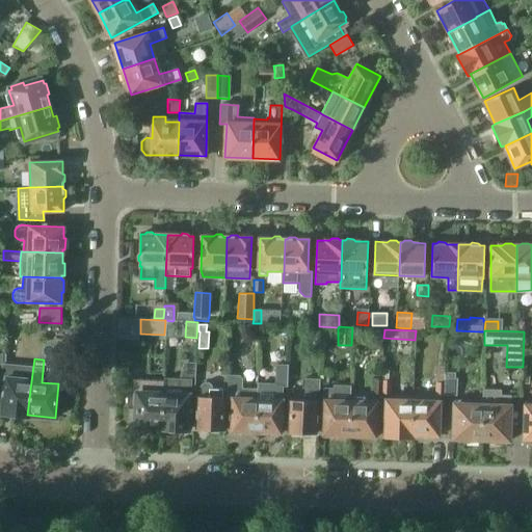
[(31,381),(33,366),(3,364),(1,379),(5,380),(2,413),(27,415),(31,381)]
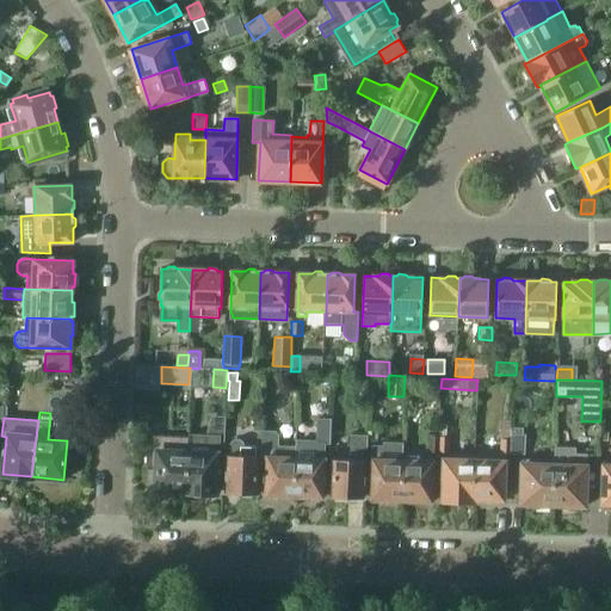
[(189,438),(186,492),(190,492),(190,494),(203,495),(203,493),(217,493),(218,456),(224,456),(227,419),(214,418),(208,436),(189,436),(189,438)]
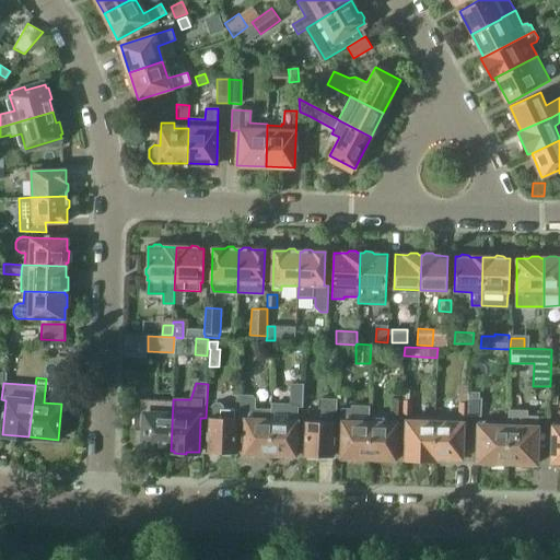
[(271,409),(270,455),(272,455),(275,457),(281,457),(283,455),(296,456),(298,421),(299,407),(303,407),(304,384),(291,383),(290,403),(271,401),(271,409)]
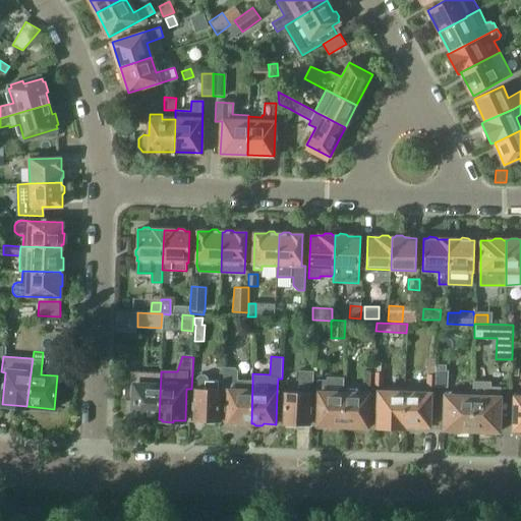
[(425,387),(436,387),(436,369),(437,357),(426,357),(425,387)]
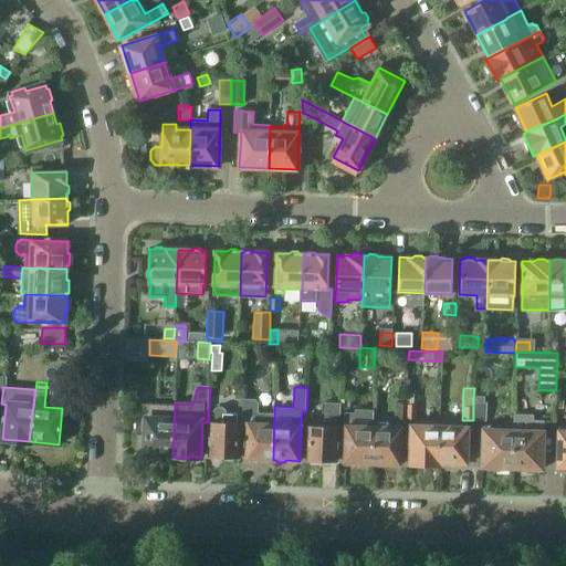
[(473,401),(473,420),(486,421),(488,402),(484,402),(485,396),(474,396),(473,401)]
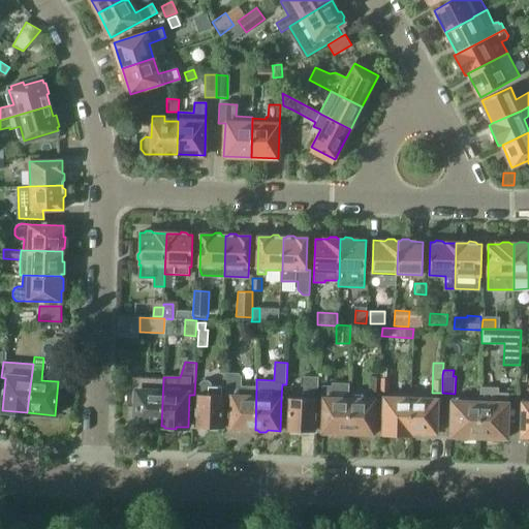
[(227,373),(226,396),(231,396),(229,429),(242,429),(244,431),(251,432),(253,430),(255,430),(256,386),(242,385),(242,376),(239,373),(227,373)]
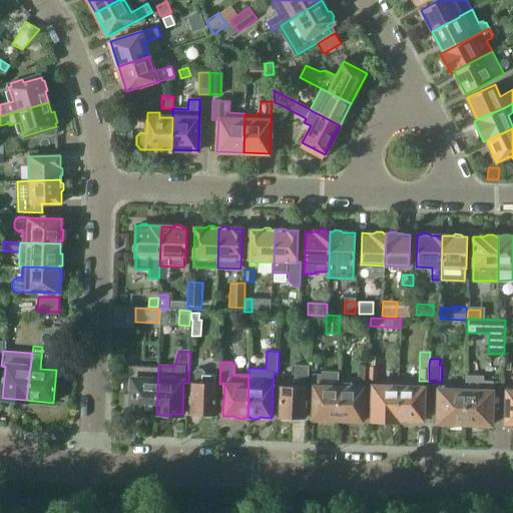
[(280,386),(279,418),(282,418),(282,420),(292,420),(292,418),(304,419),(305,387),(305,377),(309,377),(309,365),(296,365),(295,386),(280,386)]
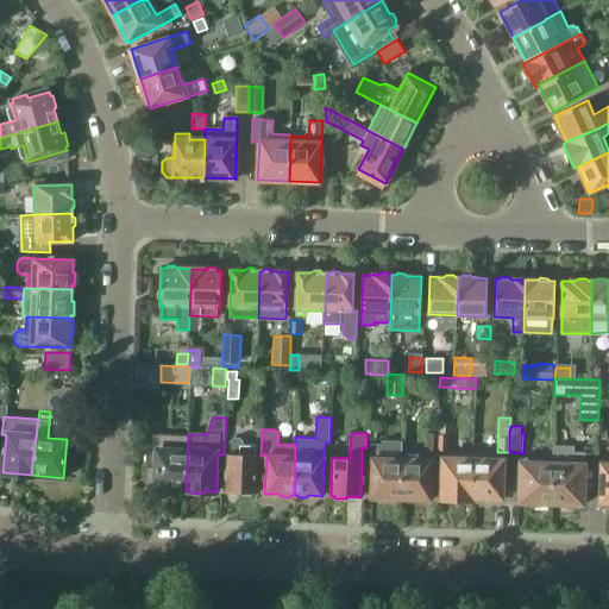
[(149,434),(148,466),(156,468),(156,489),(159,489),(159,491),(173,493),(173,489),(186,490),(188,437),(149,434)]
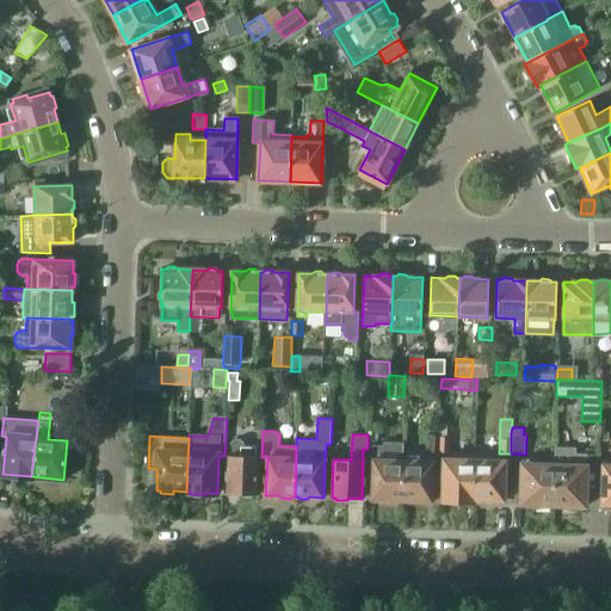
[(429,452),(438,452),(439,437),(430,437),(429,452)]
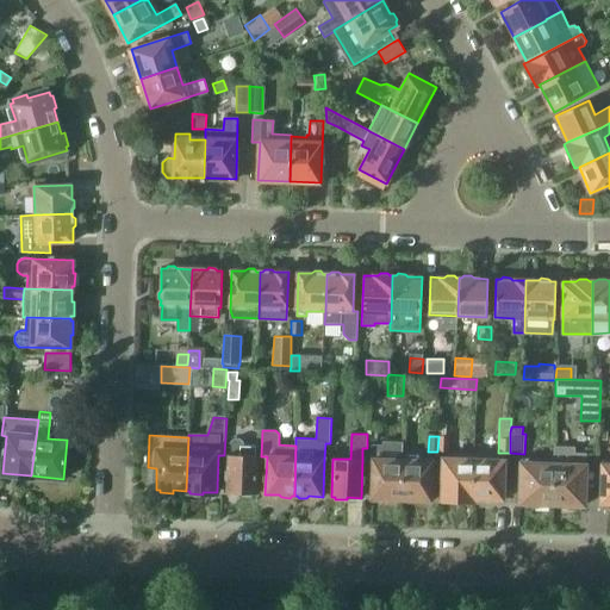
[(439,436),(437,452),(448,452),(449,436),(439,436)]
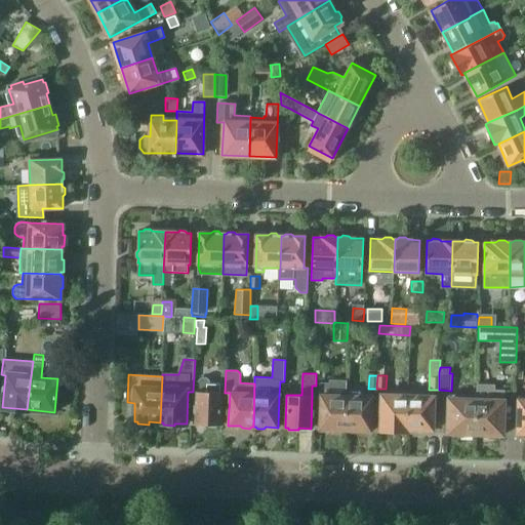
[(196,393),(195,425),(207,425),(209,427),(215,427),(218,425),(220,426),(221,392),(220,392),(220,384),(210,384),(209,380),(207,377),(203,376),(200,377),(198,380),(197,382),(197,393),(196,393)]
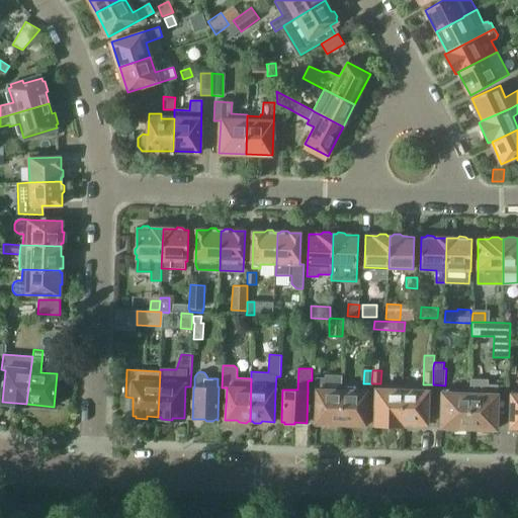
[(317,378),(315,423),(328,423),(330,426),(335,426),(337,424),(341,424),(342,391),(342,373),(326,372),(326,376),(317,375),(317,378)]
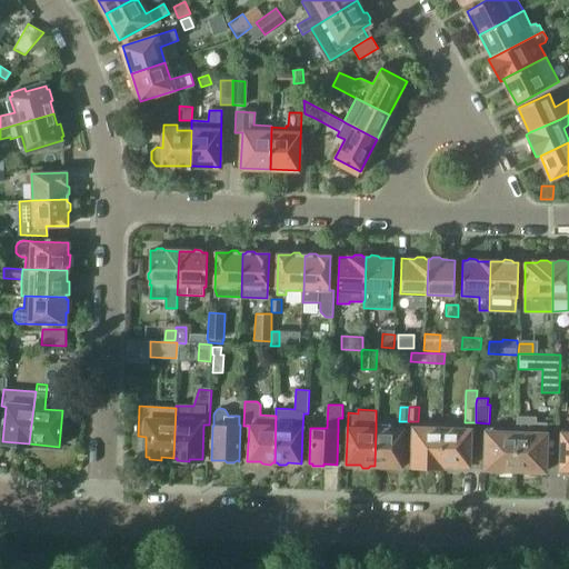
[(516,432),(515,470),(518,470),(517,473),(530,473),(530,471),(546,471),(547,423),(535,423),(535,418),(517,418),(516,432)]
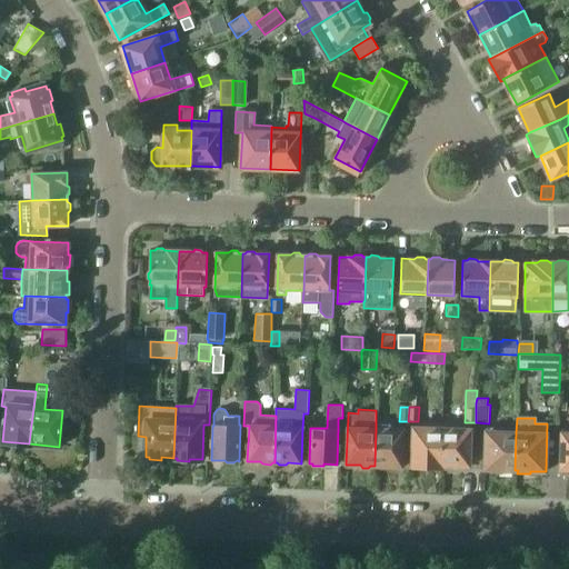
[(413,428),(412,467),(426,467),(428,470),(435,470),(438,468),(441,468),(441,466),(442,429),(413,428)]
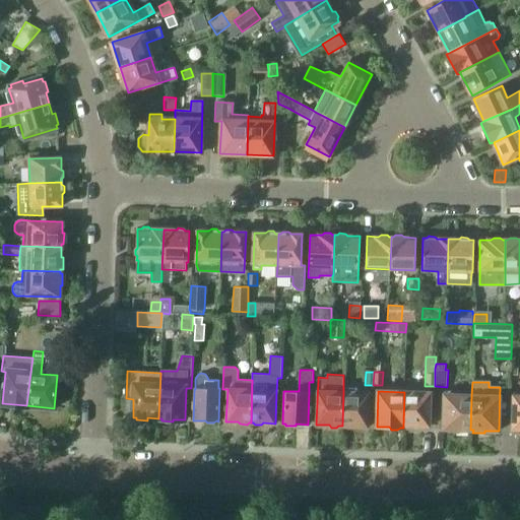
[(343,392),(342,426),(345,426),(347,428),(352,428),(355,426),(368,427),(369,393),(343,392)]
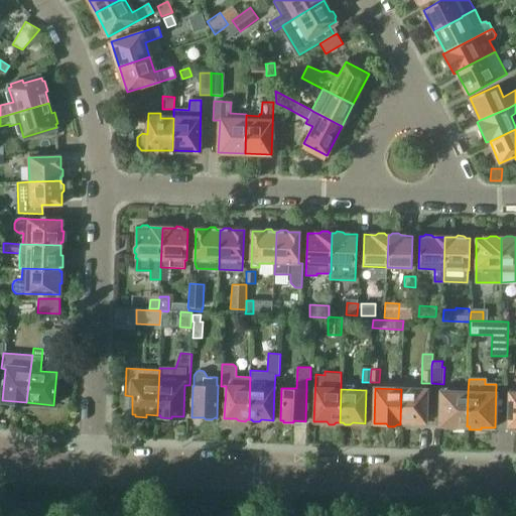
[(401,389),(400,422),(402,422),(402,426),(414,426),(414,422),(426,422),(427,389),(401,389)]
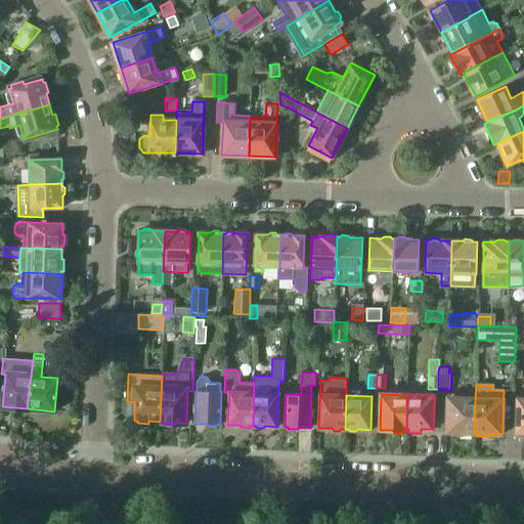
[(447,397),(446,432),(460,433),(460,435),(472,436),(472,433),(474,433),(475,398),(447,397)]
